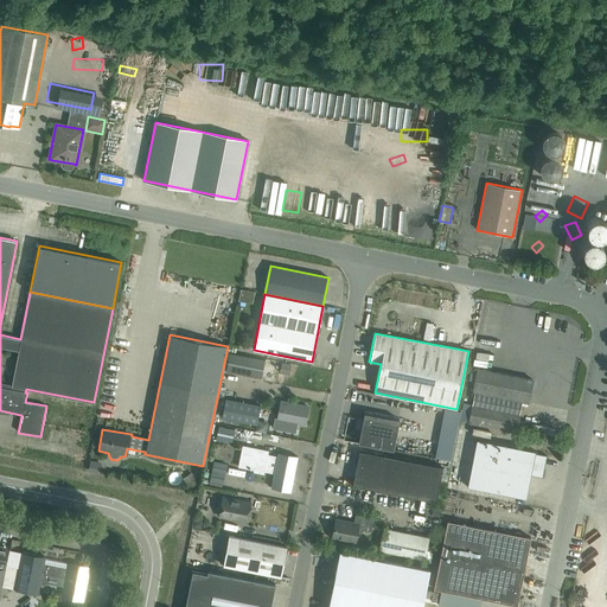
[(530,368),(538,368),(540,355),(516,352),(515,363),(530,364),(530,368)]
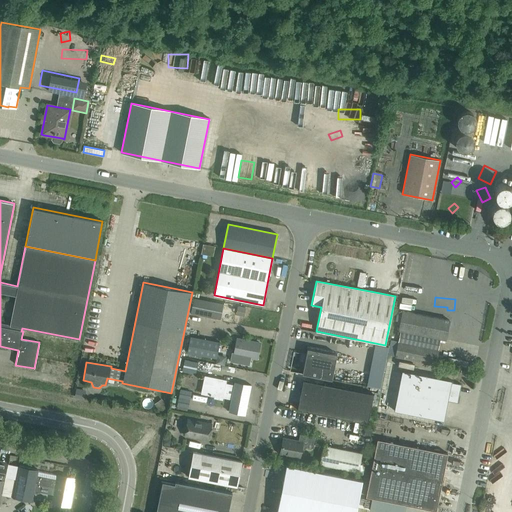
[(195,298),(192,314),(222,320),(225,304),(195,298)]
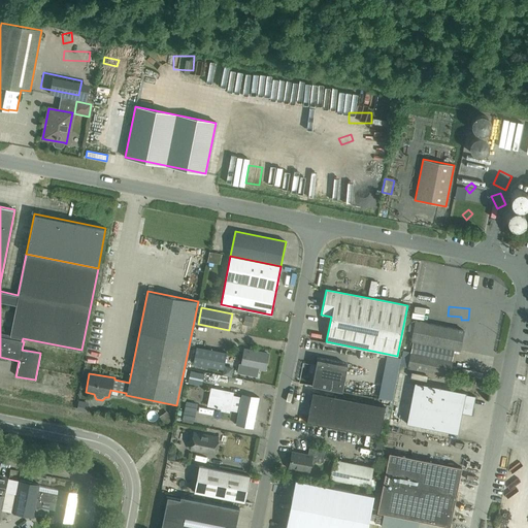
[(485,333),(489,314),(481,311),(476,331),(485,333)]
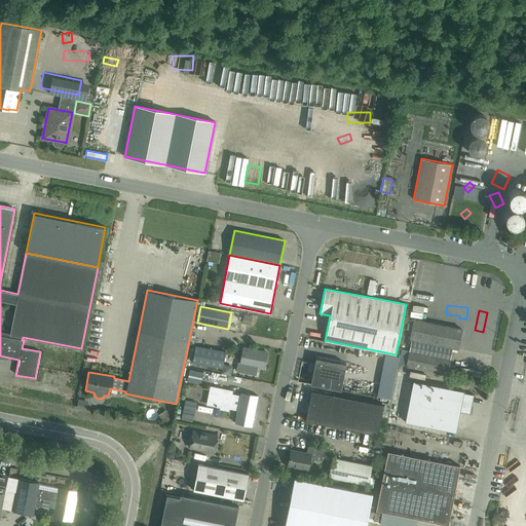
[(457,349),(461,329),(413,320),(409,339),(457,349)]
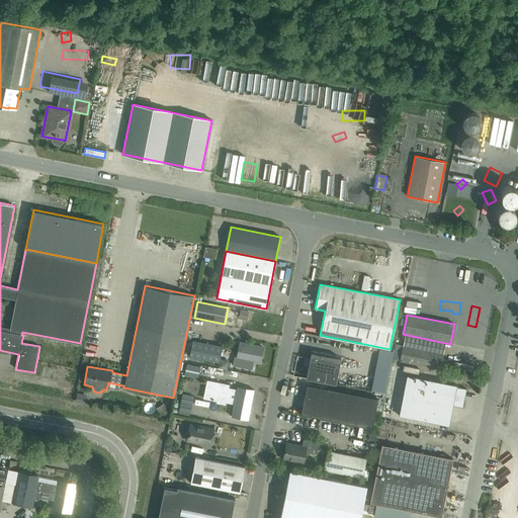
[(219,362),(222,346),(192,340),(189,356),(219,362)]
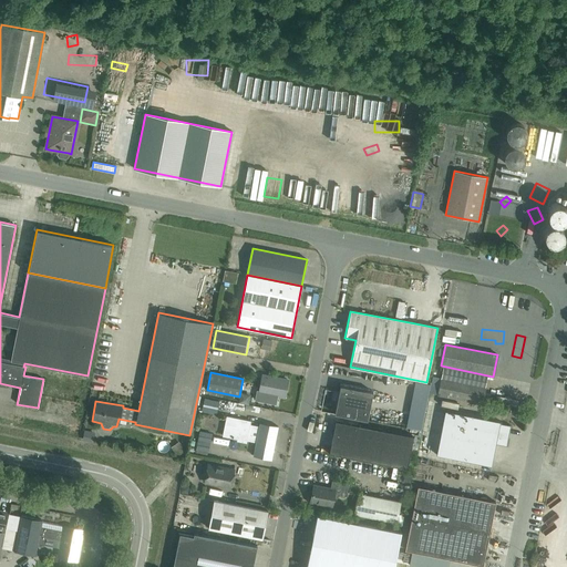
[(263,375),(260,392),(284,397),(287,380),(263,375)]
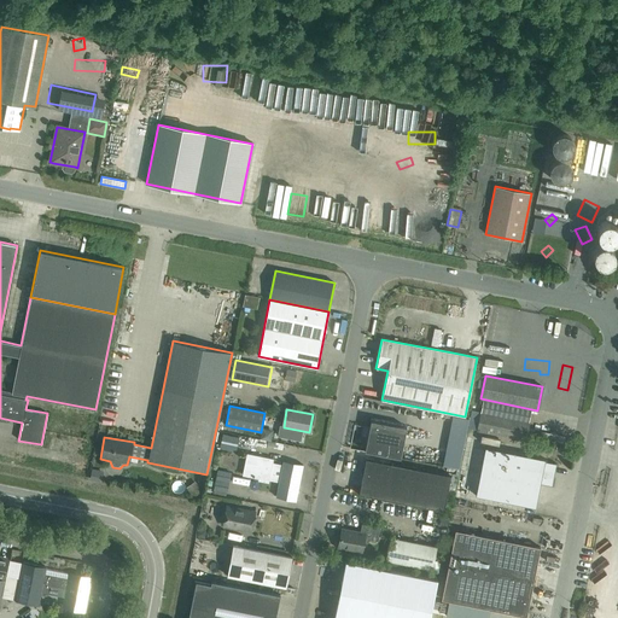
[(477,431),(525,441),(529,421),(481,412),(477,431)]
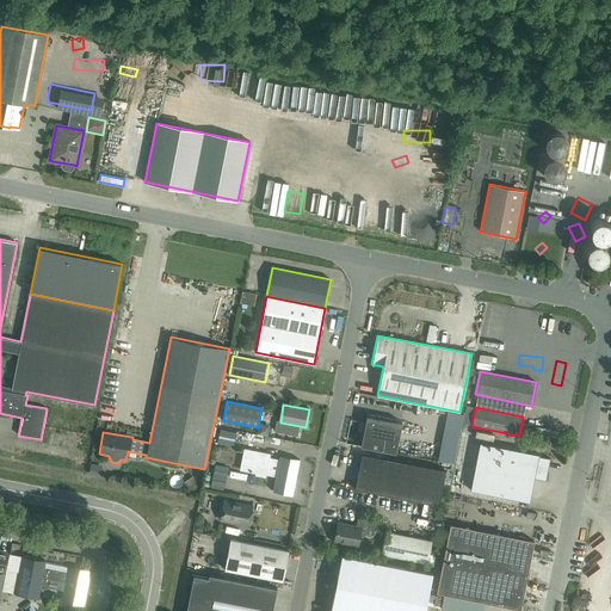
[(366,415),(360,446),(395,452),(402,423),(366,415)]
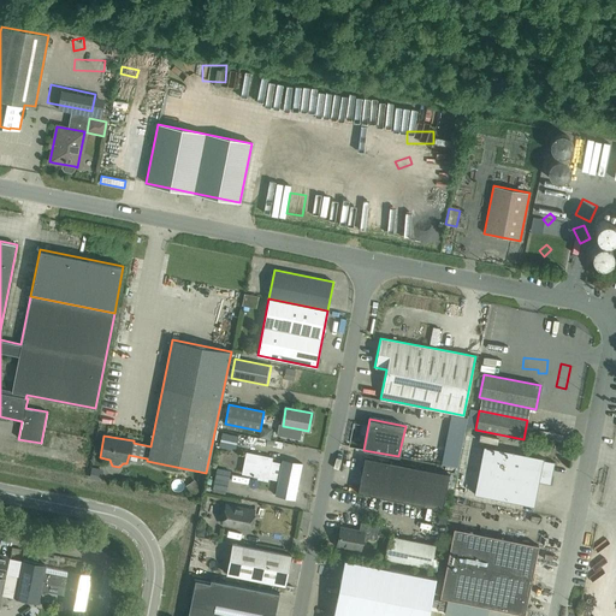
[(562,442),(563,434),(539,430),(538,437),(562,442)]
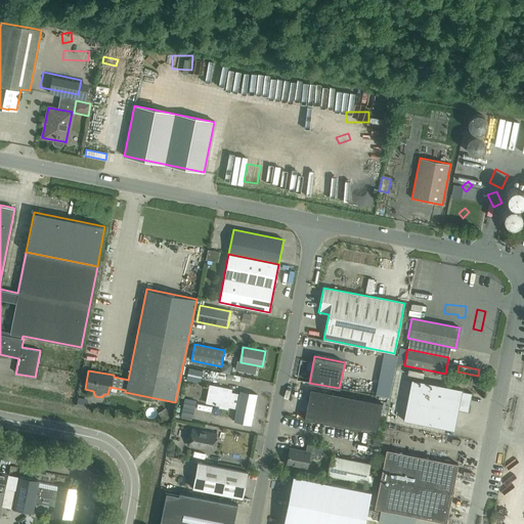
[(190,368),(187,381),(202,383),(204,372),(190,368)]
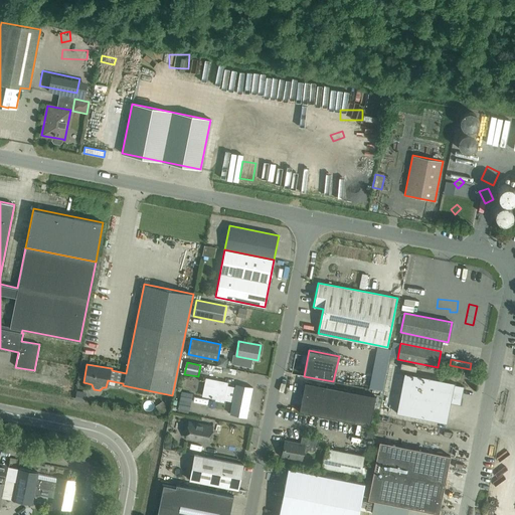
[(404,372),(396,413),(447,423),(451,403),(460,405),(464,386),(454,384),(455,382),(404,372)]
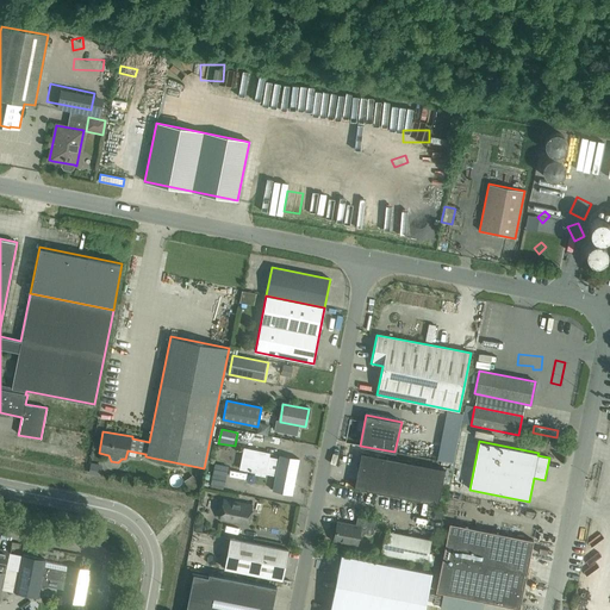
[(273,491),(292,495),(299,459),(280,455),(279,459),(268,456),(269,453),(243,448),(240,470),(251,472),(251,471),(255,471),(255,474),(265,475),(265,474),(275,475),(273,491)]
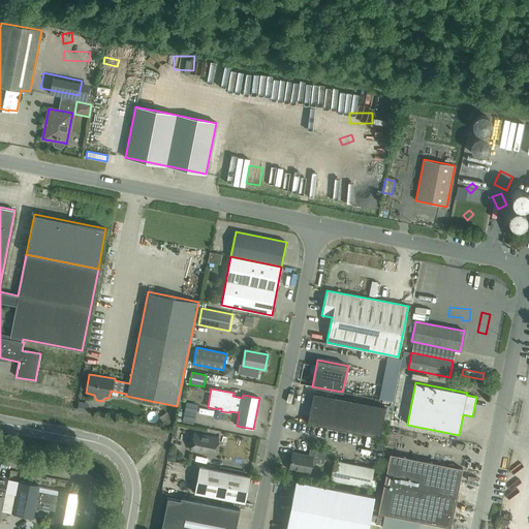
[(313,393),(307,423),(380,437),(385,407),(313,393)]
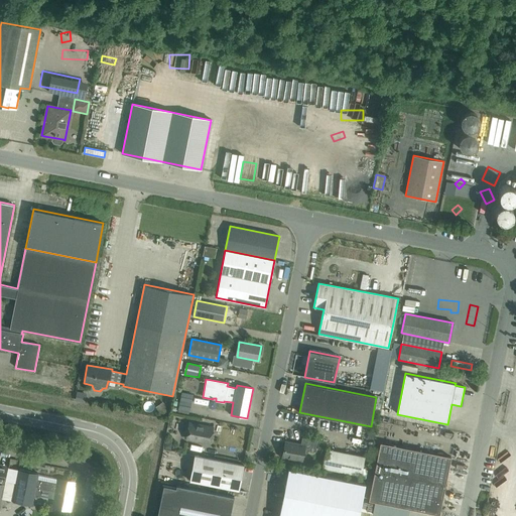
[(182,392),(178,412),(189,414),(194,394),(182,392)]
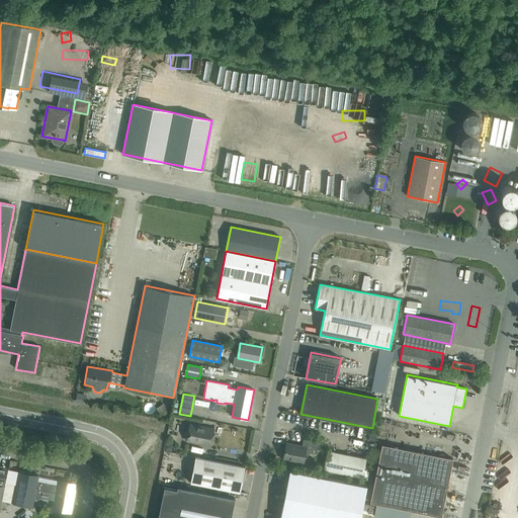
[(398,433),(398,420),(393,419),(393,427),(387,426),(387,433),(398,433)]
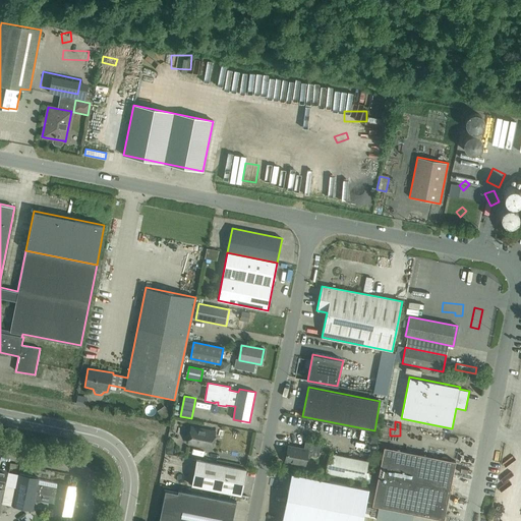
[(187,443),(212,448),(215,431),(190,427),(187,443)]
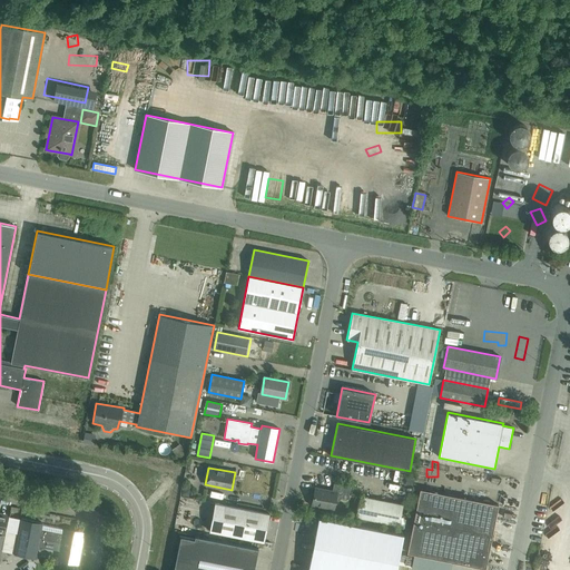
[(351,488),(334,483),(332,491),(315,488),(312,504),(333,509),(335,497),(349,499),(351,488)]
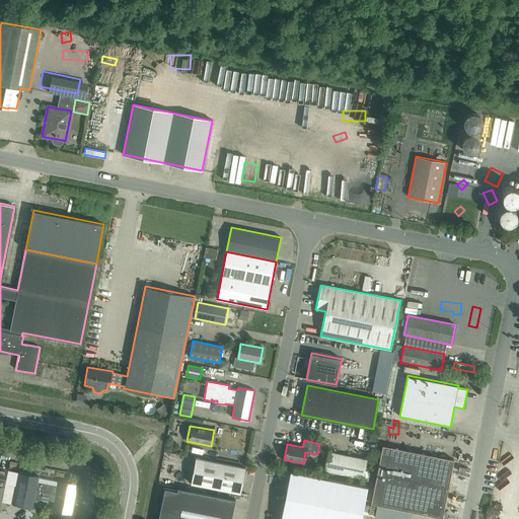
[(370,504),(442,518),(453,459),(382,445),(370,504)]
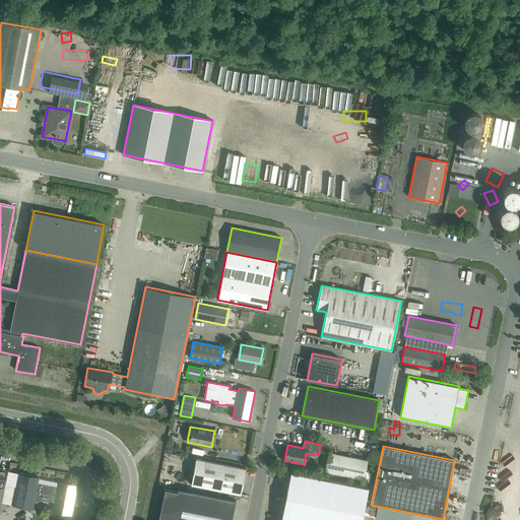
[(364,479),(368,460),(328,452),(325,472),(364,479)]
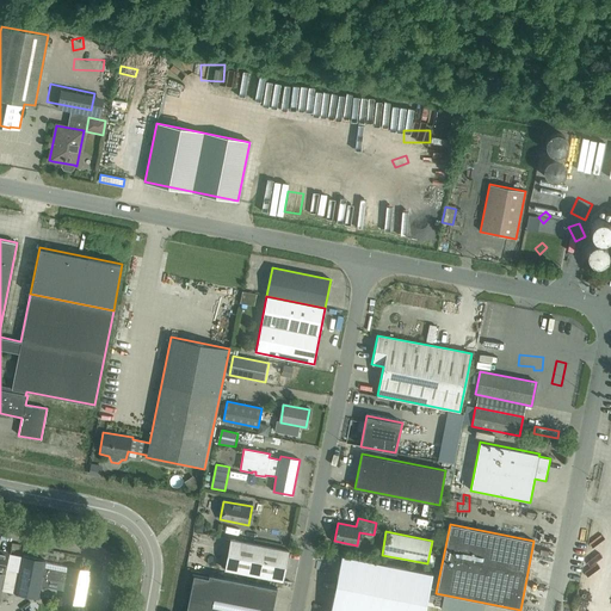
[(588,544),(588,550),(593,551),(593,538),(602,538),(602,536),(580,535),(580,544),(588,544)]
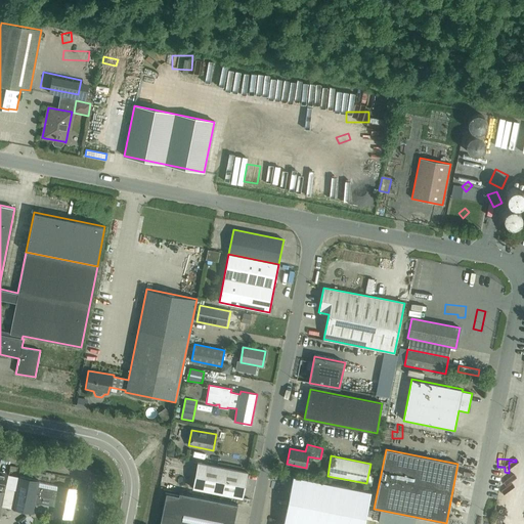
[(242,497),(247,472),(198,463),(192,488),(242,497)]
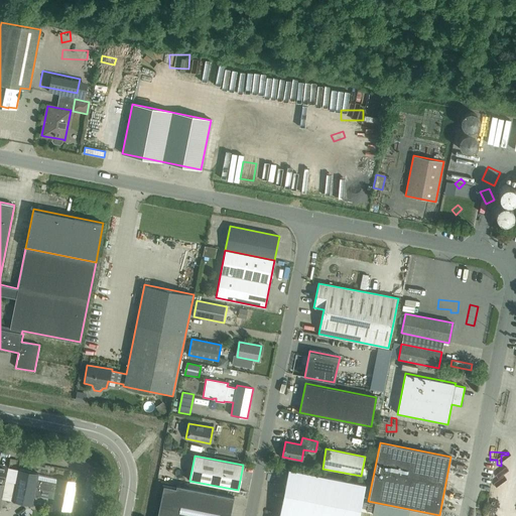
[(358,515),(365,484),(288,469),(278,515),(358,515)]
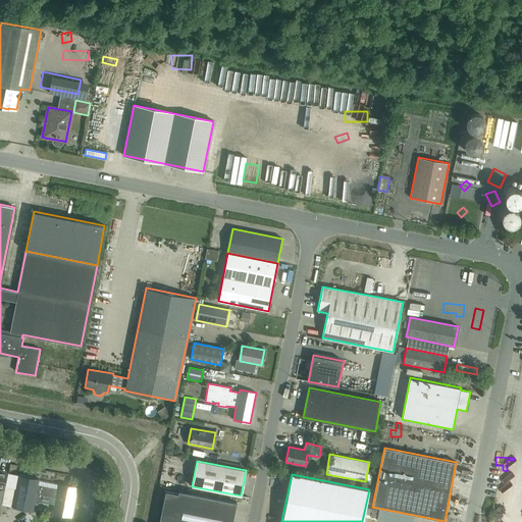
[(36,493),(38,485),(39,479),(19,475),(12,508),(33,511),(36,493)]
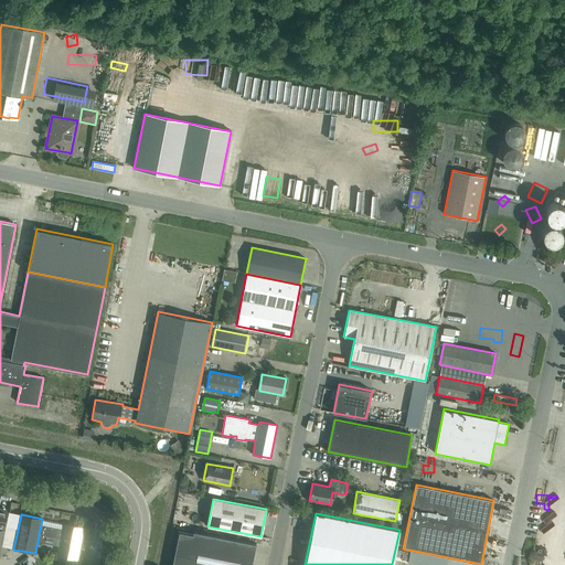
[(62,530),(41,525),(39,534),(61,539),(57,555),(77,560),(83,529),(63,524),(62,530)]
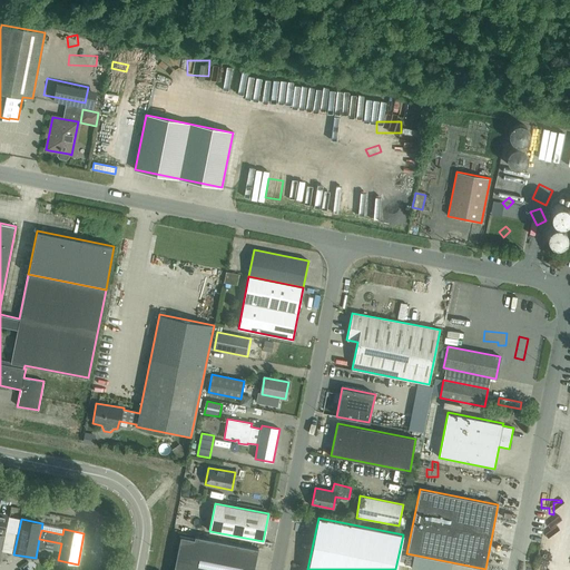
[(172,569),(253,569),(258,548),(195,536),(194,539),(179,536),(172,569)]
